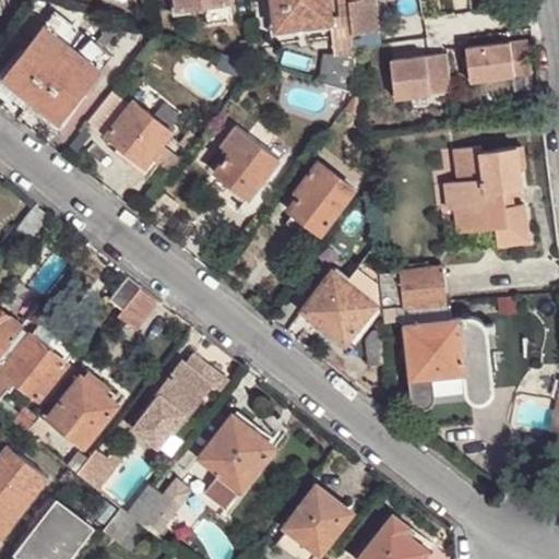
[(179,0),(180,10),(233,2),(232,0),(179,0)]
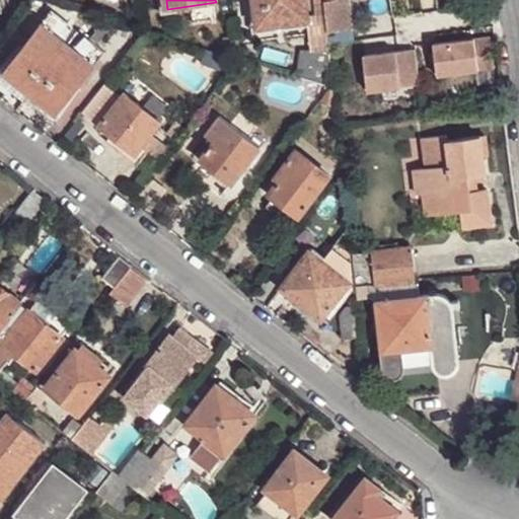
[(306,0),(255,0),(261,26),(309,20),(306,0)]
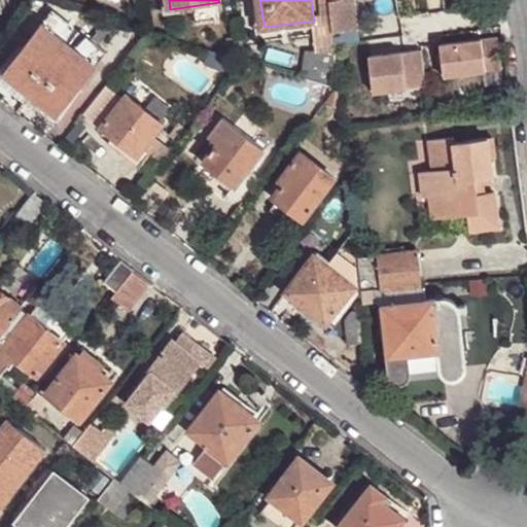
[(329,0),(332,23),(334,34),(358,29),(354,0),(329,0)]
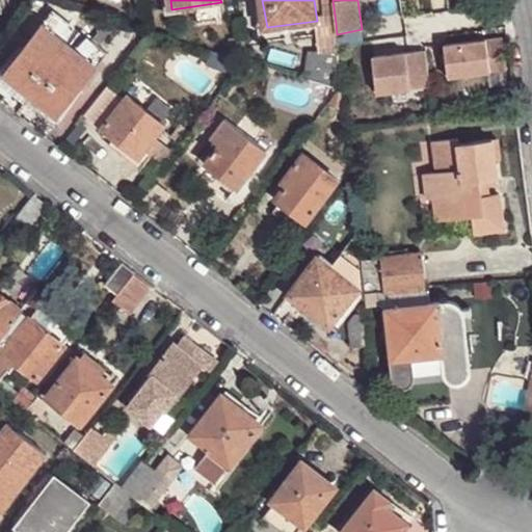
[(56,9),(46,23),(70,42),(80,27),(56,9)]
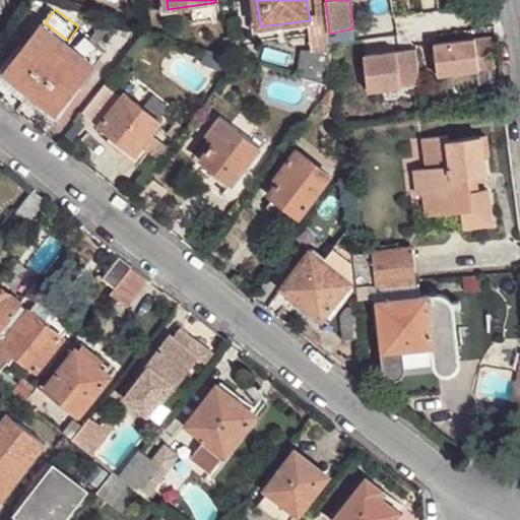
[(311,24),(310,20),(261,26),(254,28),(255,34),(310,26),(311,26),(311,24)]
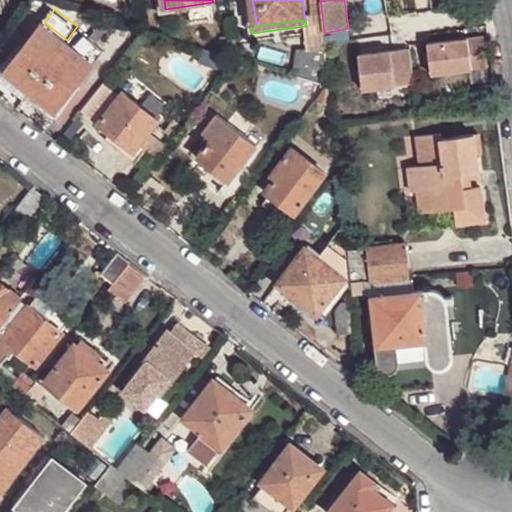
[(10,63),(7,69),(5,71),(58,113),(59,110),(64,105),(78,85),(96,62),(94,60),(69,42),(67,40),(44,22),(26,44),(10,63)]
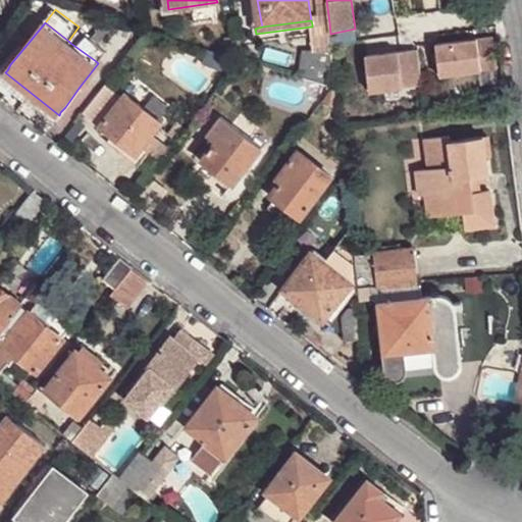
[(314,52),(332,51),(332,45),(330,34),(329,22),(312,24),(312,27),(311,27),(314,50),(314,52)]
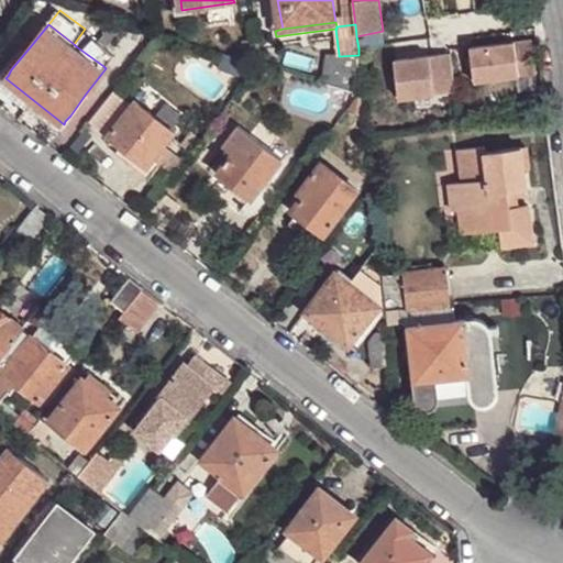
[(88,31),(76,46),(103,66),(116,52),(88,31)]
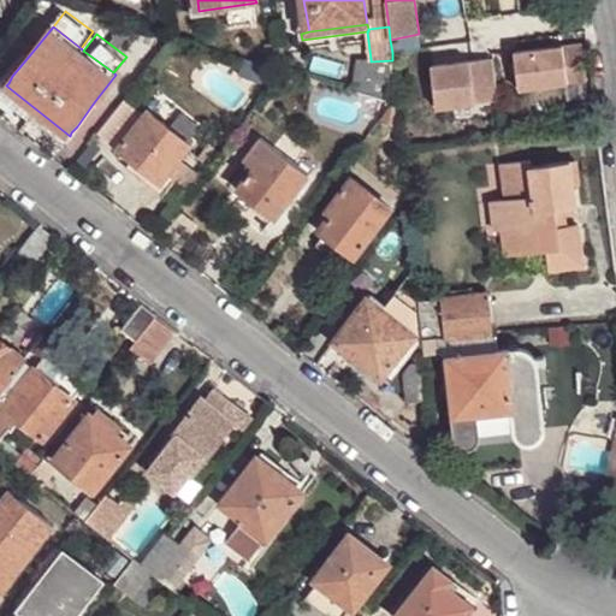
[(584,45),(516,52),(521,89),(588,81),(584,45)]
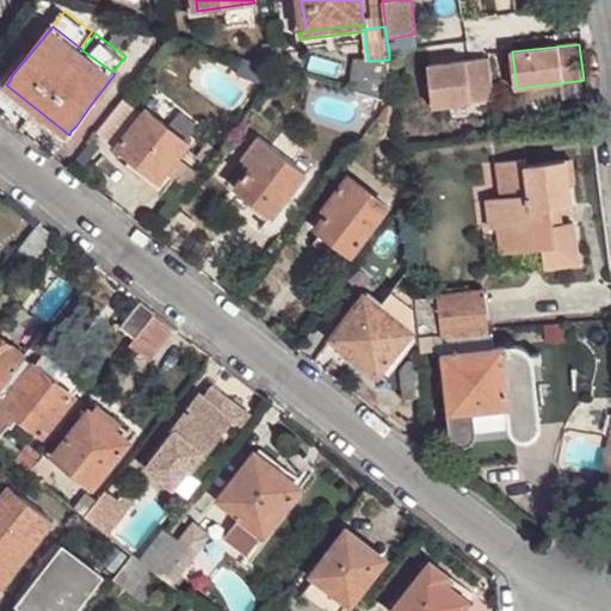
[(351,90),(393,102),(394,103),(389,60),(368,61),(368,59),(355,59),(351,90)]
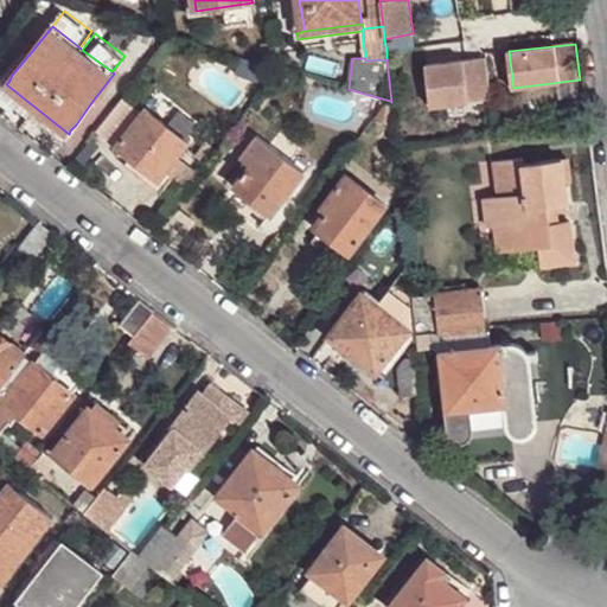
[(487,58),(427,65),(432,106),(493,98),(487,58)]
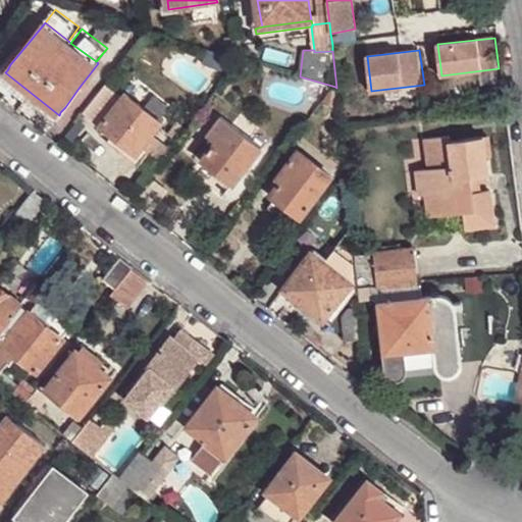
[(2,67),(7,70),(10,64),(6,61),(2,67)]
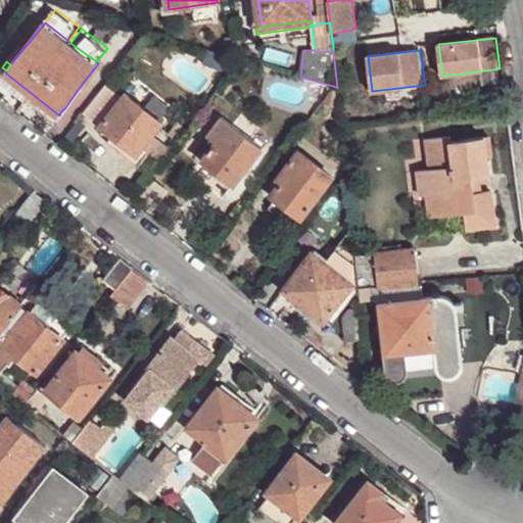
[(336,87),(325,102),(339,108),(337,88),(336,87)]
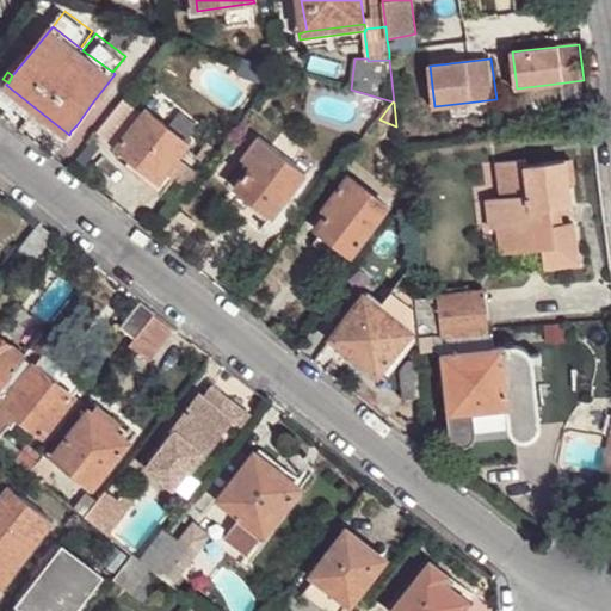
[(161,180),(170,171),(193,142),(149,106),(118,146),(134,159),(161,180)]
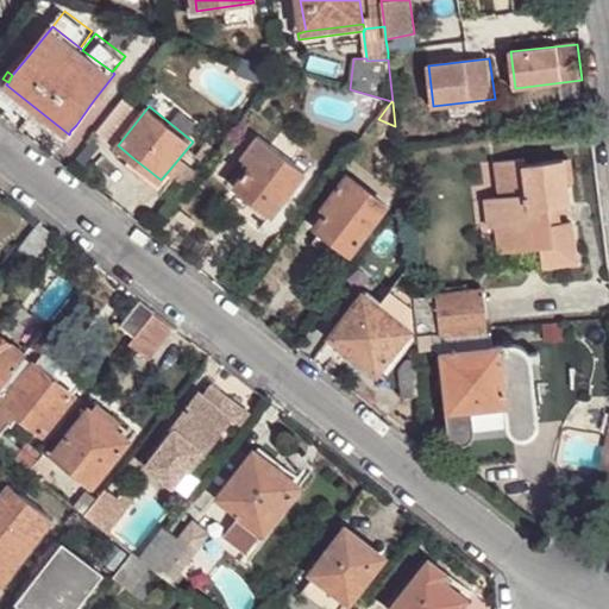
[(82,130),(76,125),(70,131),(76,137),(82,130)]
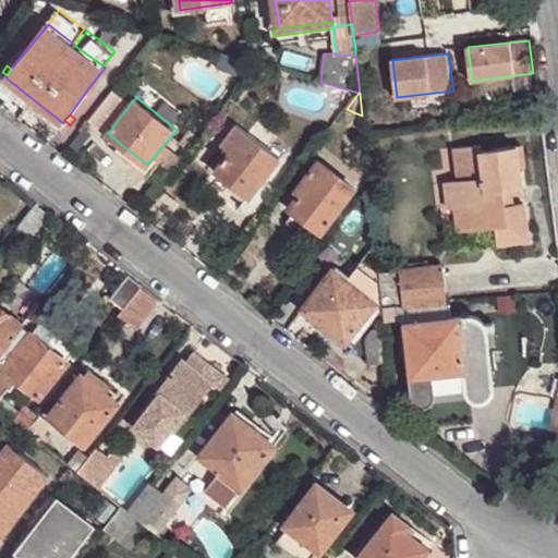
[(232,152),(226,160),(216,172),(251,198),(280,158),(238,125),(223,145),(227,147),(232,152)]
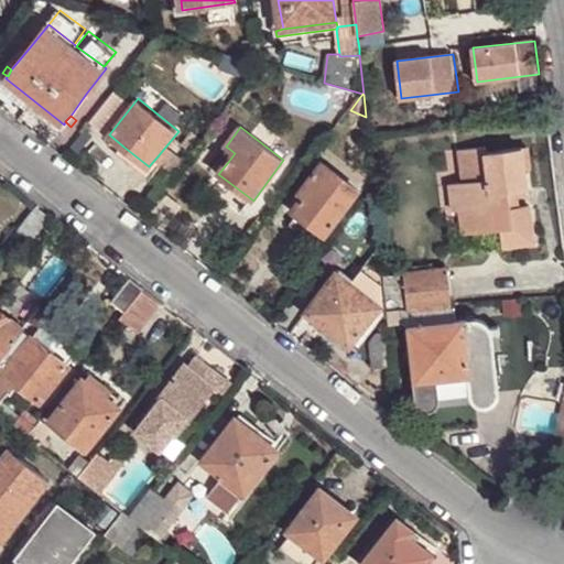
[(517,191),(527,190),(532,188),(529,170),(533,169),(531,147),(488,152),(488,145),(459,151),(463,182),(449,184),(453,212),(461,210),(463,234),(502,229),(505,247),(505,249),(539,245),(533,205),(529,205),(519,207),(517,191)]
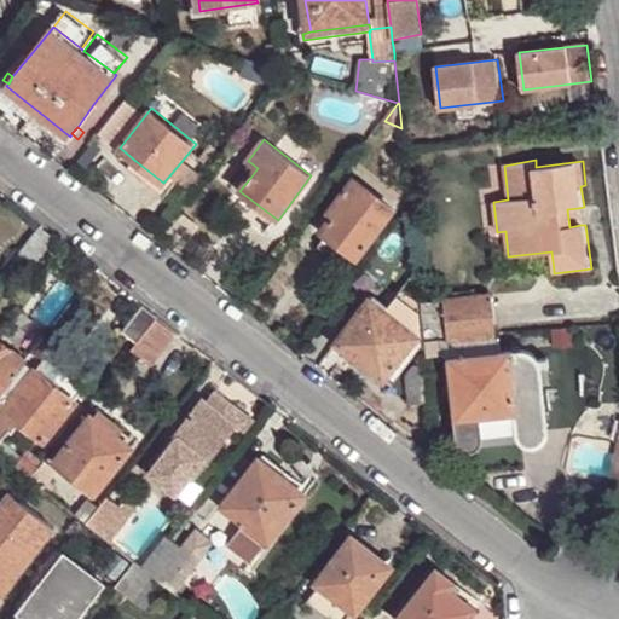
[(172,190),(163,183),(136,161),(129,168),(166,198),(172,190)]
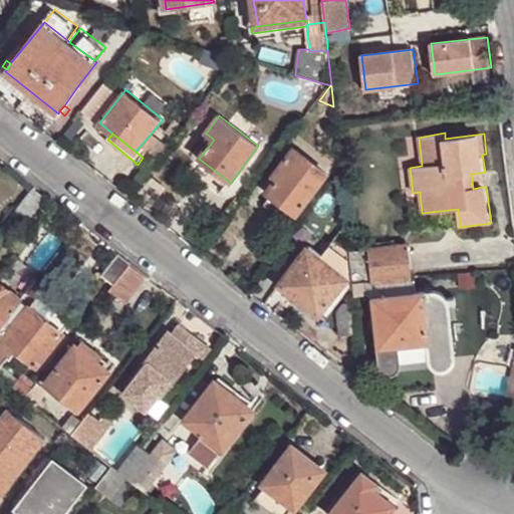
[(203,144),(208,148),(214,140),(209,136),(203,144)]
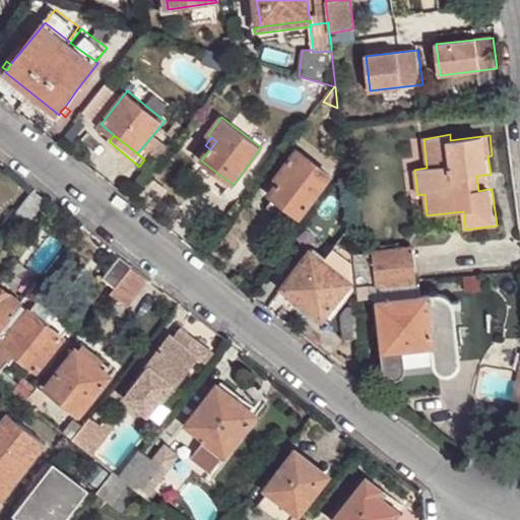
[(150,151),(144,145),(137,153),(144,159),(150,151)]
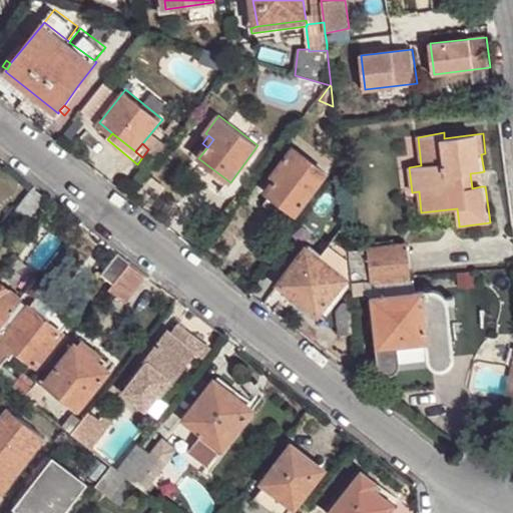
[(273,194),(293,209),(297,213),(327,173),(294,148),(281,166),(285,170),(269,191),(273,194)]
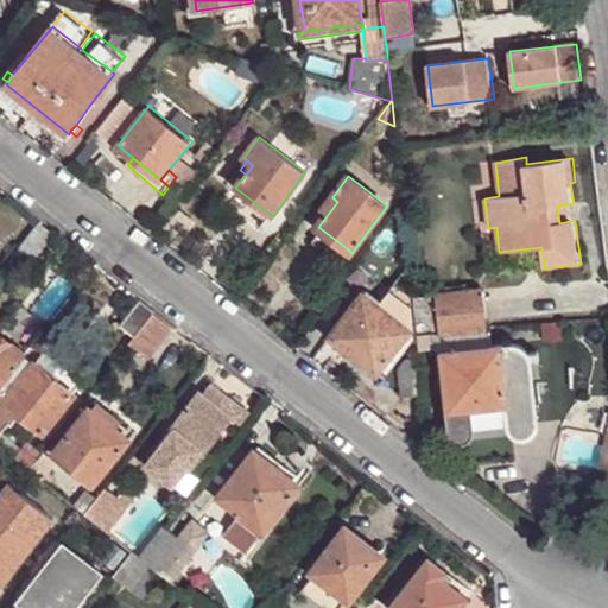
[(570,221),(568,204),(557,206),(559,223),(570,221)]
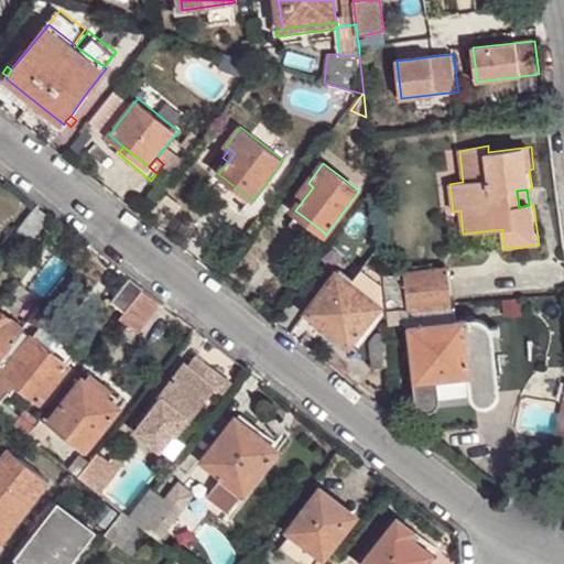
[(52,215),(40,206),(20,229),(33,240),(52,215)]
